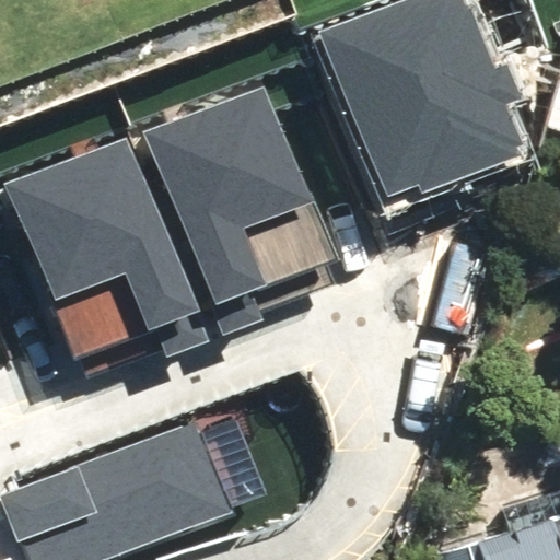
[(465,0),(406,0),(323,33),(388,197),(420,185),(423,193),(520,154),(515,146),(521,143),(505,103),(521,97),(508,62),(496,67),(470,3),(467,4),(465,0)]
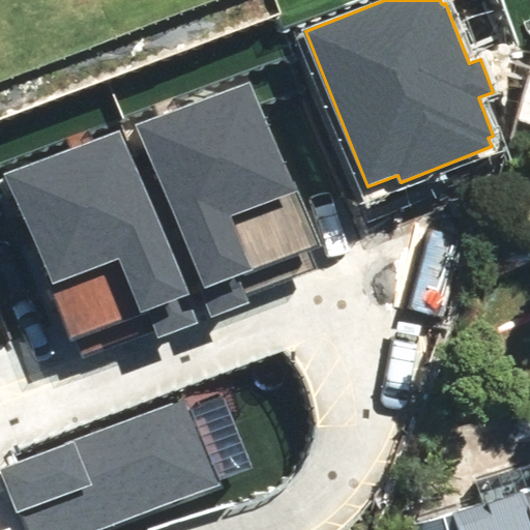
[(252,78),(137,125),(147,152),(141,155),(210,322),(253,304),(248,296),(317,268),(308,249),(320,244),(252,78)]
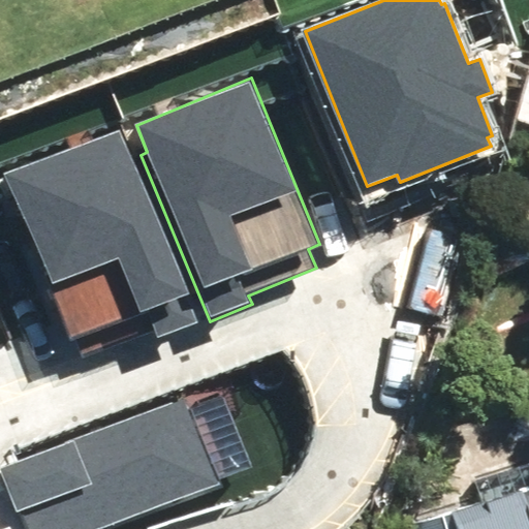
[(4,178),(0,179),(0,191),(44,304),(52,301),(69,343),(73,341),(81,360),(156,331),(159,336),(196,321),(185,293),(187,292),(121,126),(2,174),(4,178)]
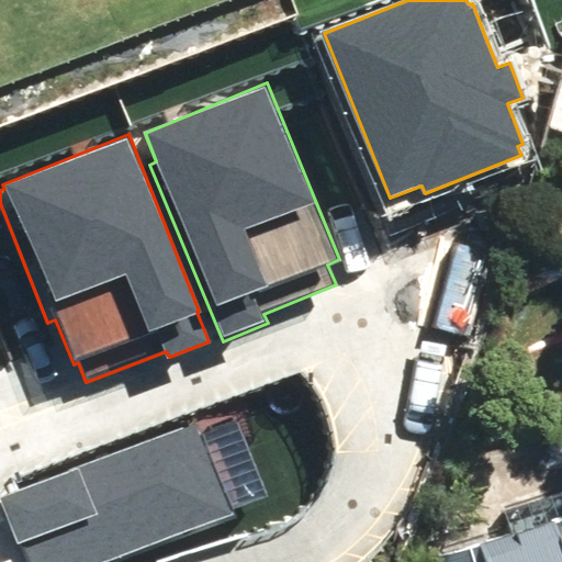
[(197,419),(0,495),(0,499),(17,543),(21,542),(27,561),(112,561),(234,515),(197,419)]
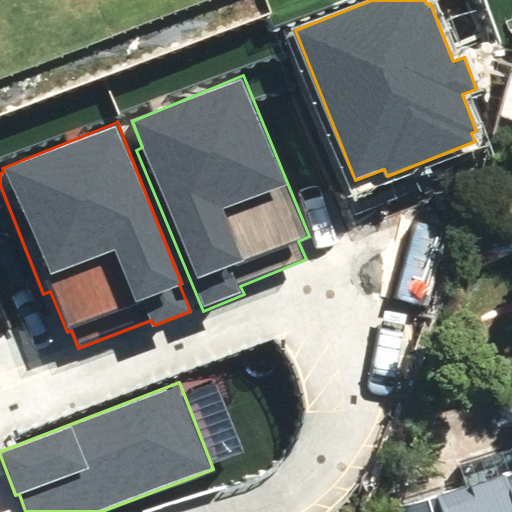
[(511,511),(511,454),(435,487),(445,511),(511,511)]
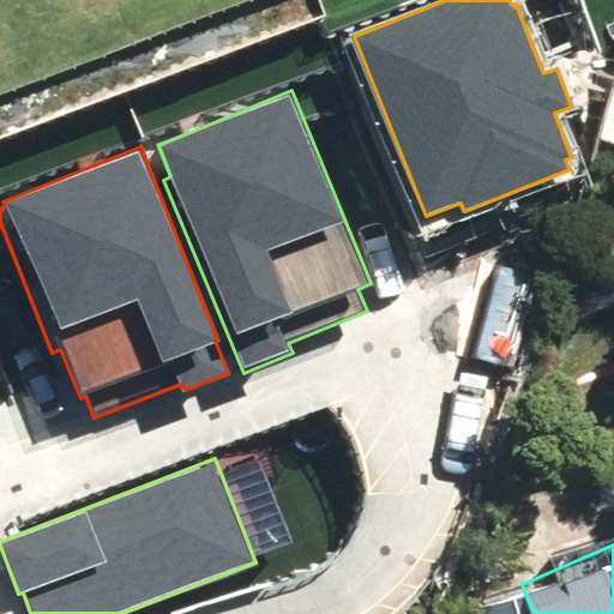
All buildings are outlined.
